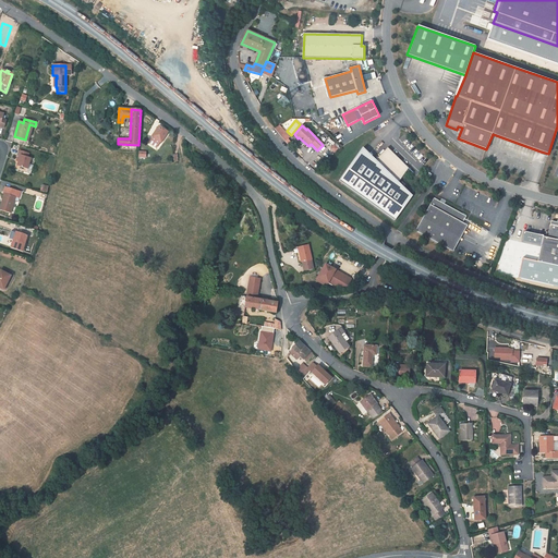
[(160,142),(161,143),(168,132),(159,126),(152,136),(153,137),(152,140),(158,145),(160,142)]
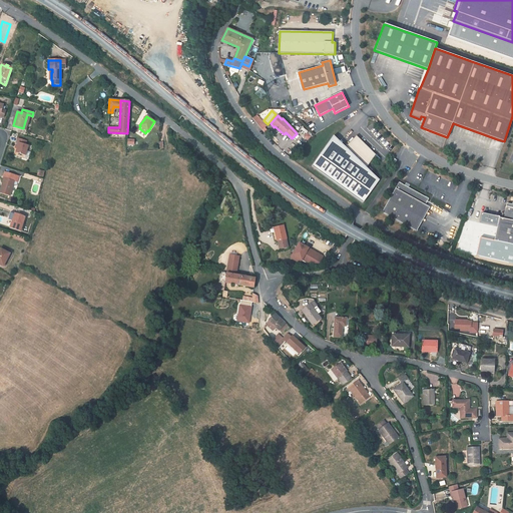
[(254,121),(263,129),(267,126),(259,117),(254,121)]
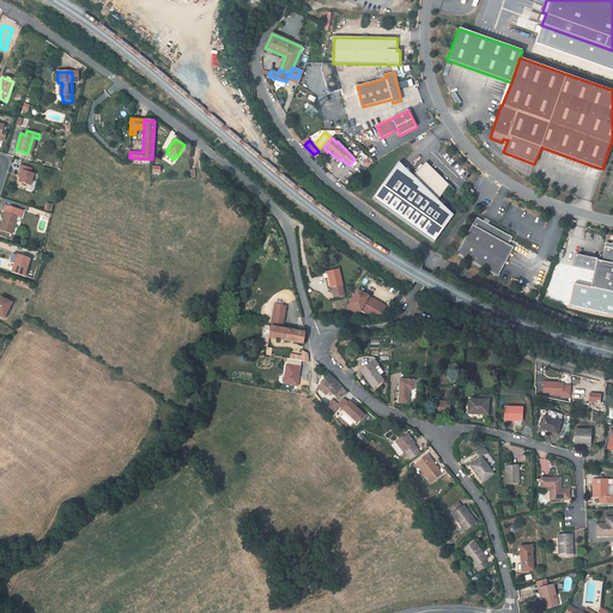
[(372,199),(435,243),(454,216),(438,201),(449,186),(426,163),(413,176),(410,182),(395,168),(372,199)]
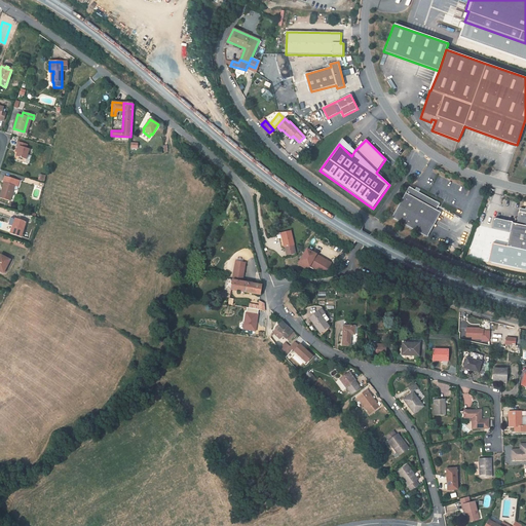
[(354,151),(342,140),(339,144),(351,156),(354,151)]
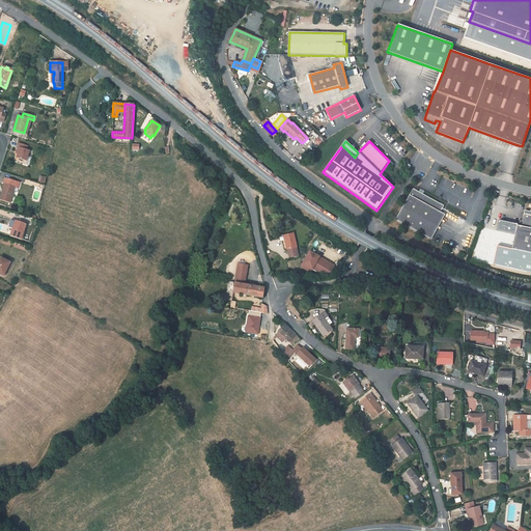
[(29,150),(26,149),(27,146),(19,143),(16,152),(18,152),(17,158),(26,161),(25,164),(29,165),(31,158),(27,157),(29,150)]
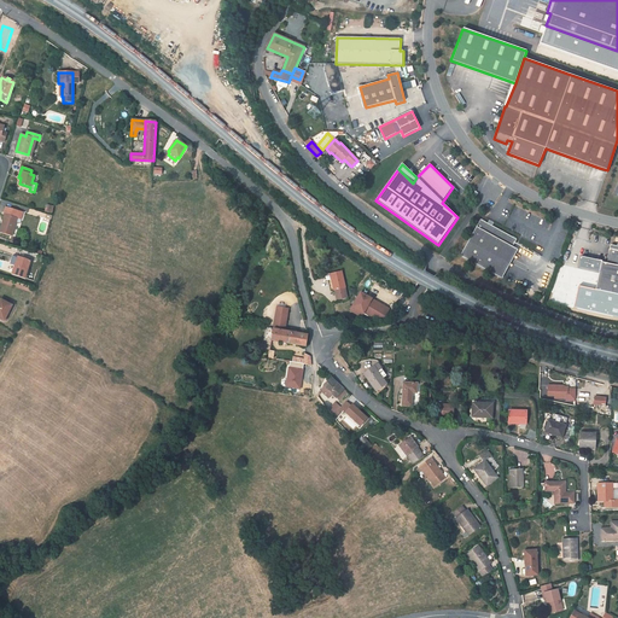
[(17,219),(21,220),(23,213),(6,208),(4,214),(5,215),(0,232),(12,235),(17,219)]
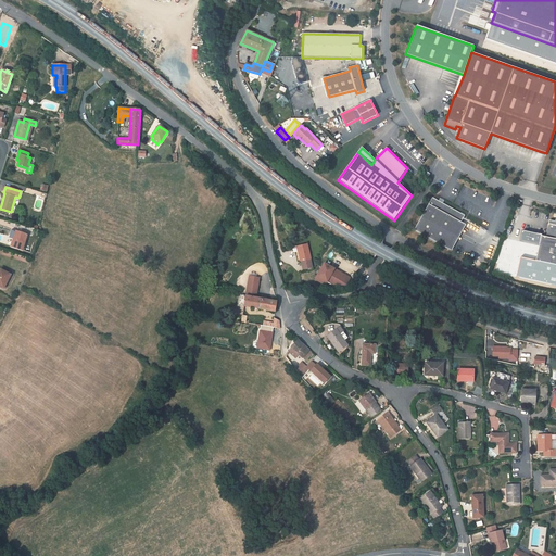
[(414,230),(446,249),(462,222),(465,215),(432,198),(414,230)]
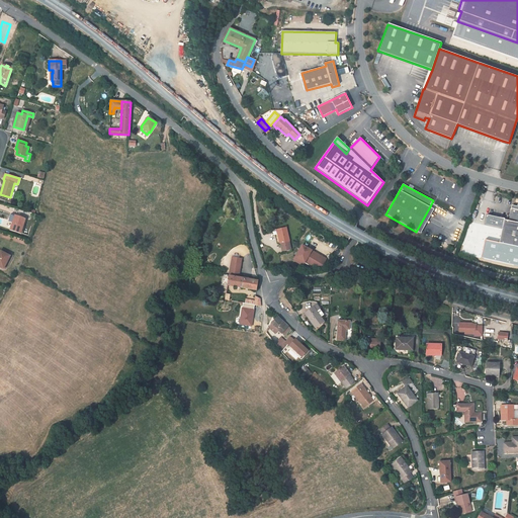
[(499,243),(517,247),(517,204),(517,206),(516,209),(512,208),(509,221),(504,220),(499,243)]
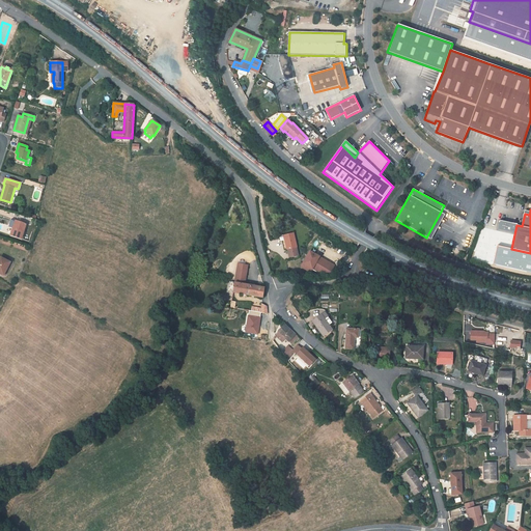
[(426,238),(431,240),(445,215),(441,212),(426,238)]
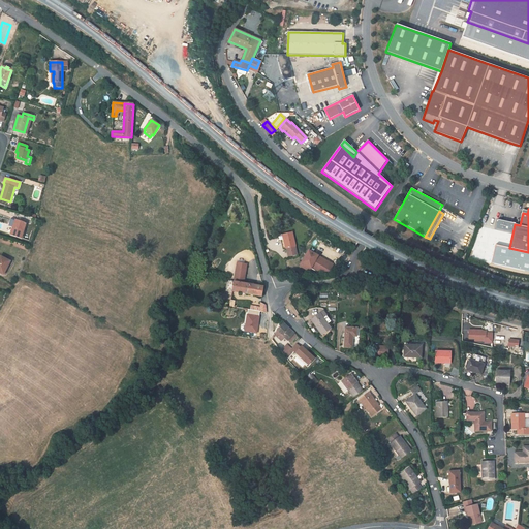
[(23,234),(26,223),(16,220),(10,235),(21,238),(23,234)]
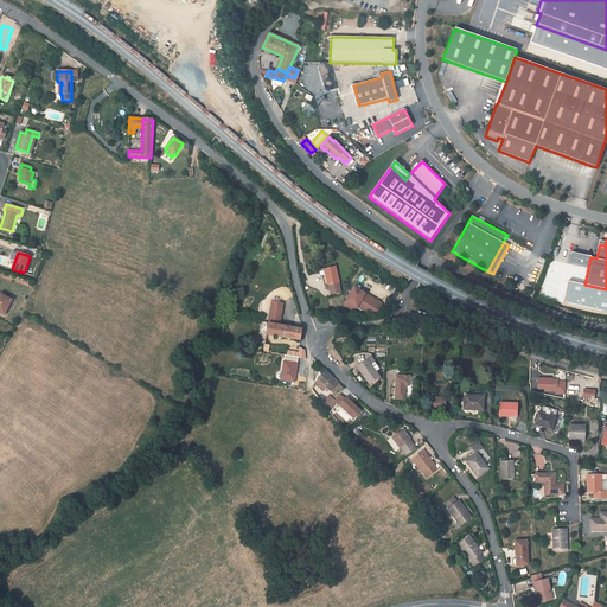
[(331,294),(342,292),(336,267),(325,269),(326,275),(326,274),(331,294)]
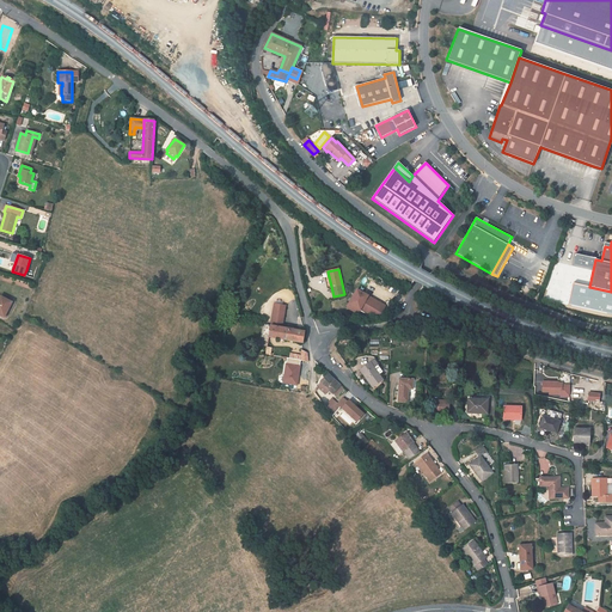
[(378,319),(386,305),(354,288),(344,307),(356,313),(359,310),(378,319)]
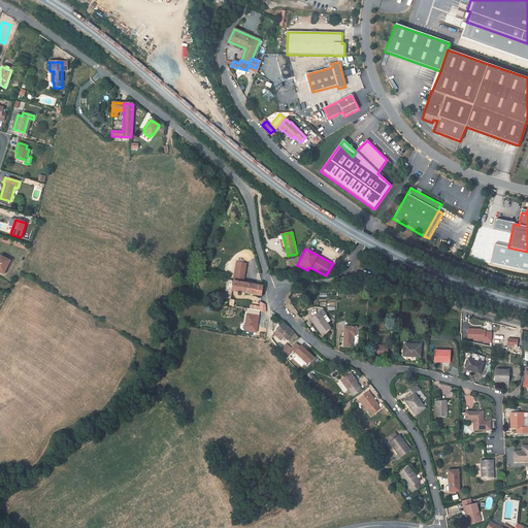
[(0,255),(0,271),(3,273),(5,269),(8,264),(7,263),(8,260),(0,255)]
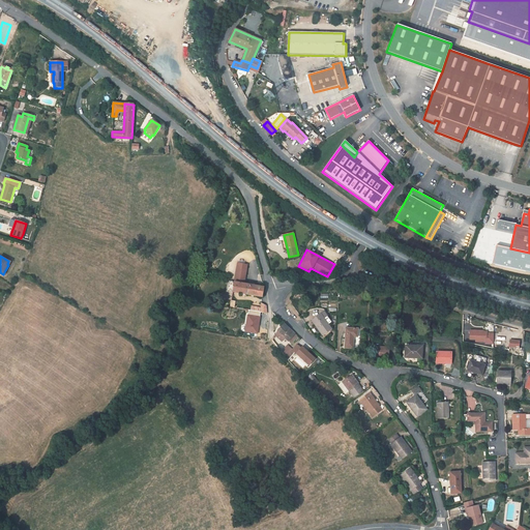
[(233,292),(262,297),(264,288),(244,284),(247,265),(238,263),(234,283),(229,282),(228,290),(233,291),(233,292)]
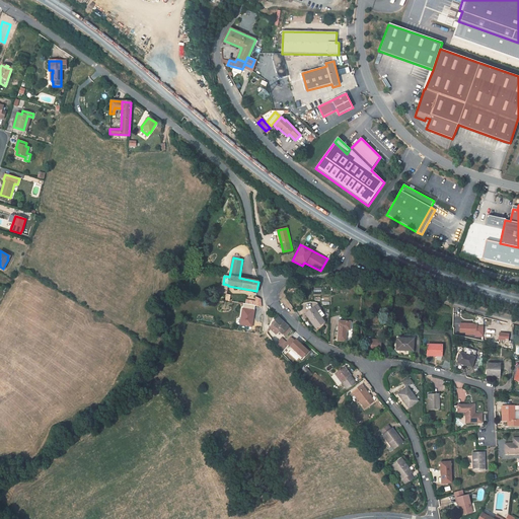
[(314,308),(305,314),(316,329),(325,322),(321,318),(324,315),(317,306),(314,308)]
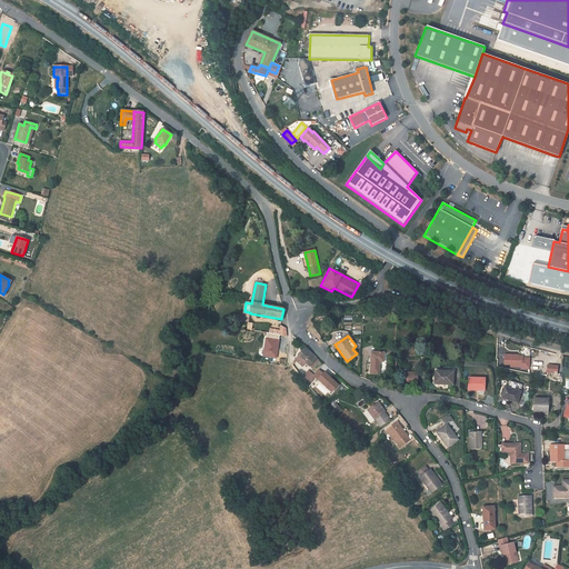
[(320,361),(305,348),(298,355),(296,360),(302,367),(306,362),(310,367),(310,366),(313,368),(320,361)]
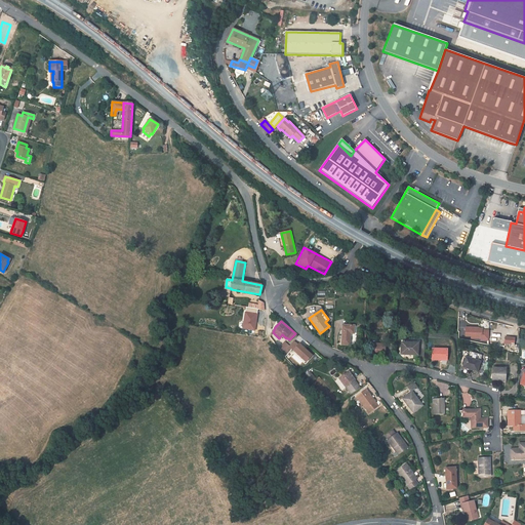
[(354,326),(342,325),(341,345),(350,345),(351,333),(354,333),(354,326)]
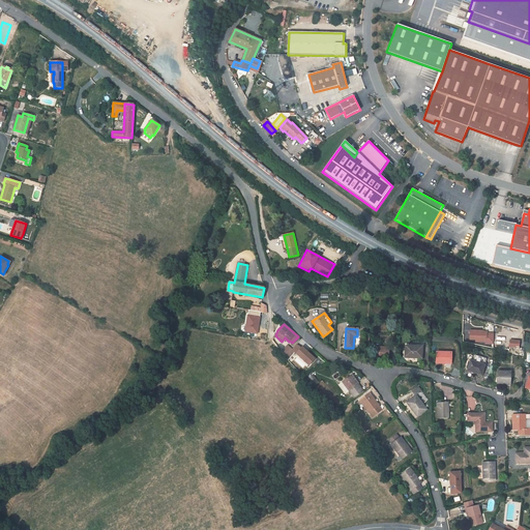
[(469,342),(494,343),(494,332),(488,332),(488,330),(469,329),(469,342)]
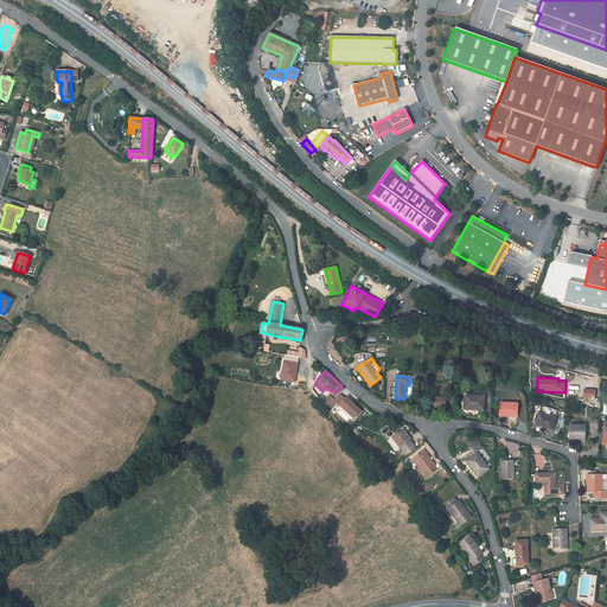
[(484,397),(465,396),(464,409),(483,410),(484,397)]
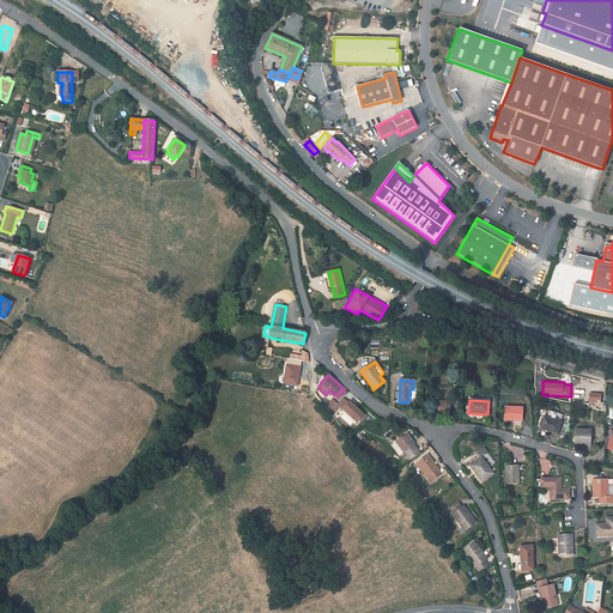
[(435,401),(434,414),(450,414),(450,402),(435,401)]
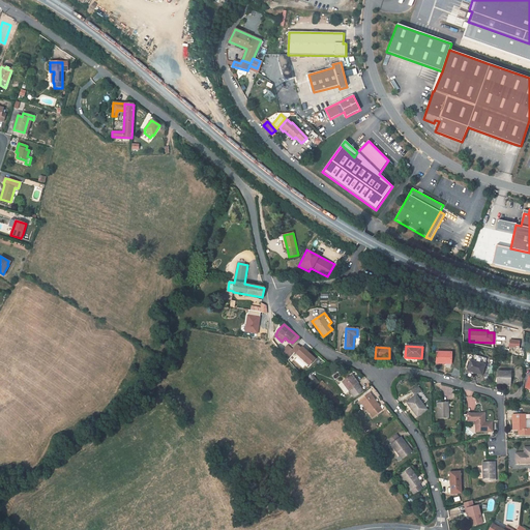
[(294,353),(295,352),(292,350),(286,357),(288,360),(289,359),(294,353)]
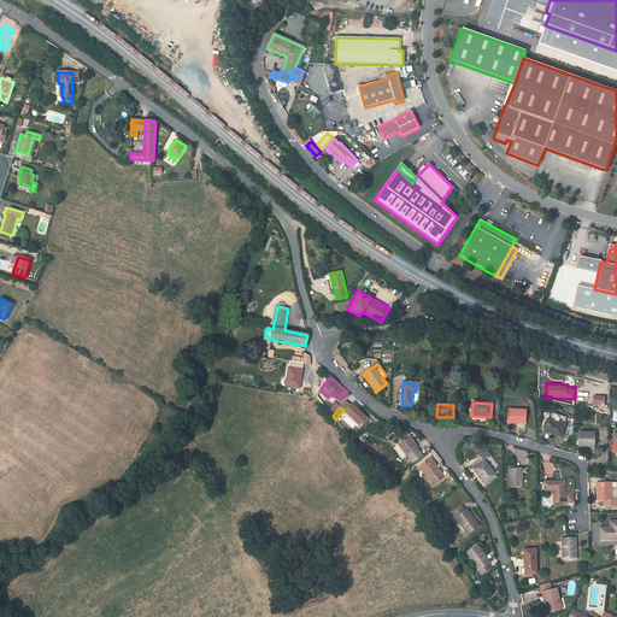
[(526,411),(509,410),(507,423),(526,423),(526,411)]
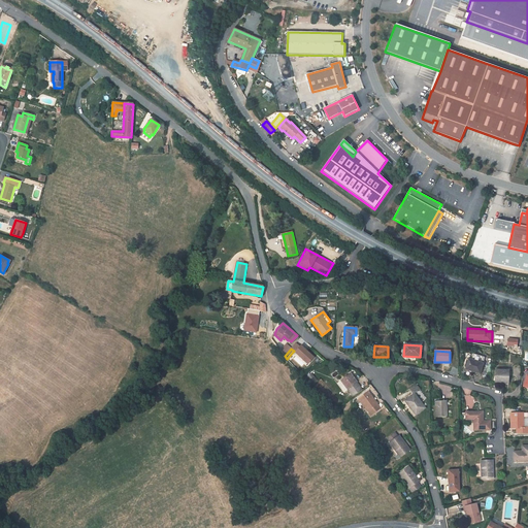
[(468,359),(465,370),(481,374),(484,363),(468,359)]
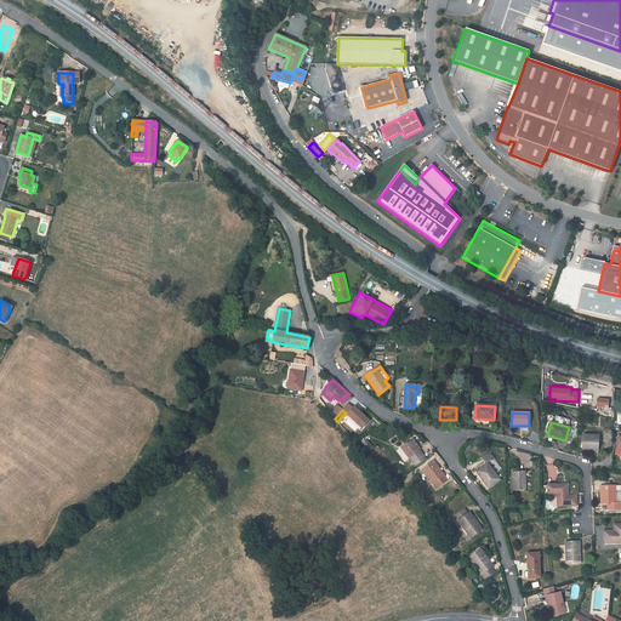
[(584,436),(582,450),(598,451),(598,436),(584,436)]
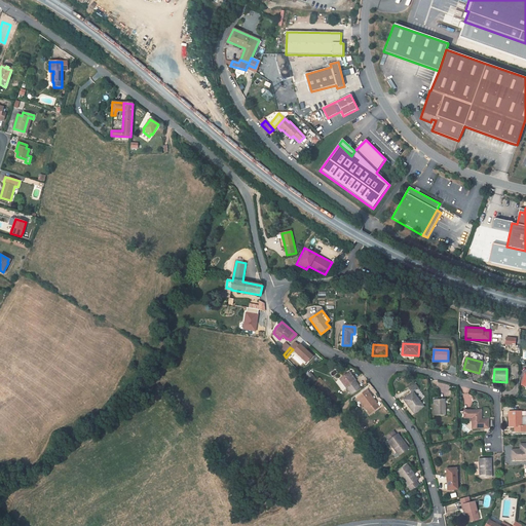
[(315,380),(309,372),(305,375),(311,383),(315,380)]
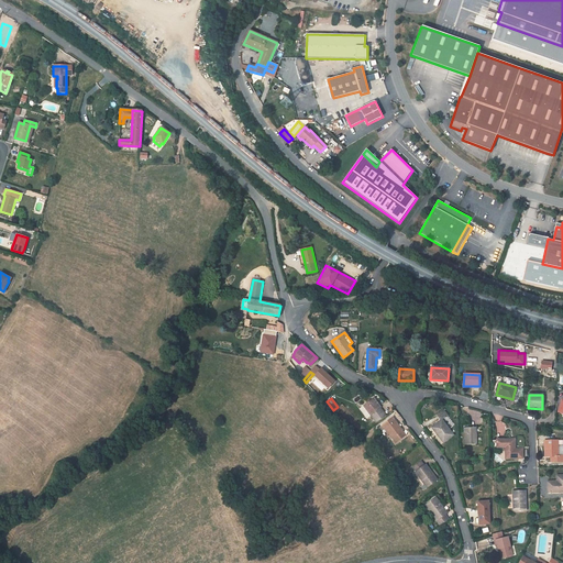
[(374,398),(363,406),(371,416),(372,416),(374,418),(377,422),(386,416),(383,411),(381,408),(382,408),(374,398)]
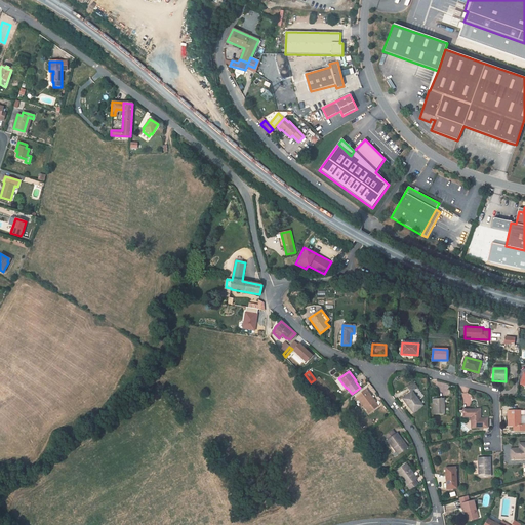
[(411,392),(403,399),(413,413),(422,406),(412,392),(417,388),(413,381),(407,387),(411,392)]
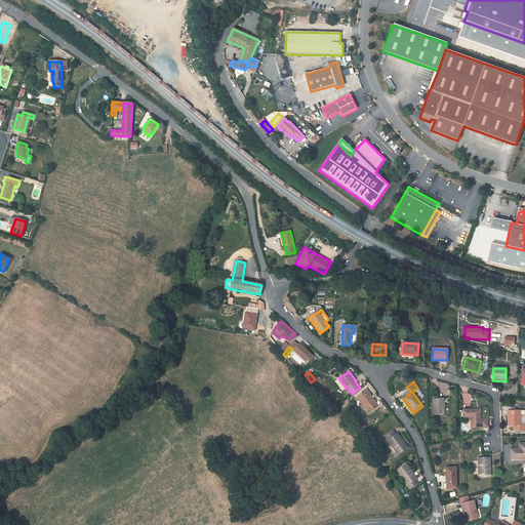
[(355,394),(357,396),(365,390),(364,387),(355,394)]
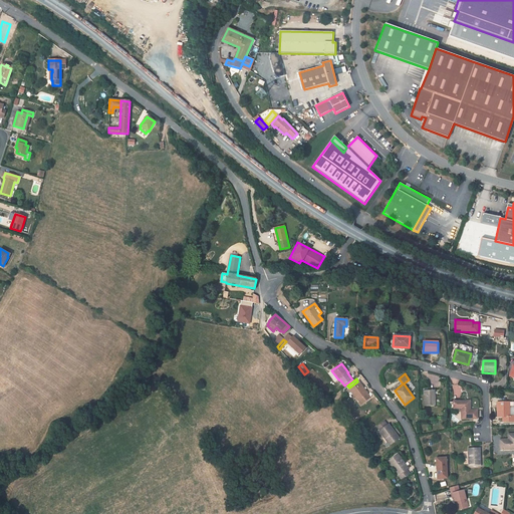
[(367,393),(358,380),(357,381),(349,388),(348,389),(361,405),(370,398),(366,393),(367,393)]
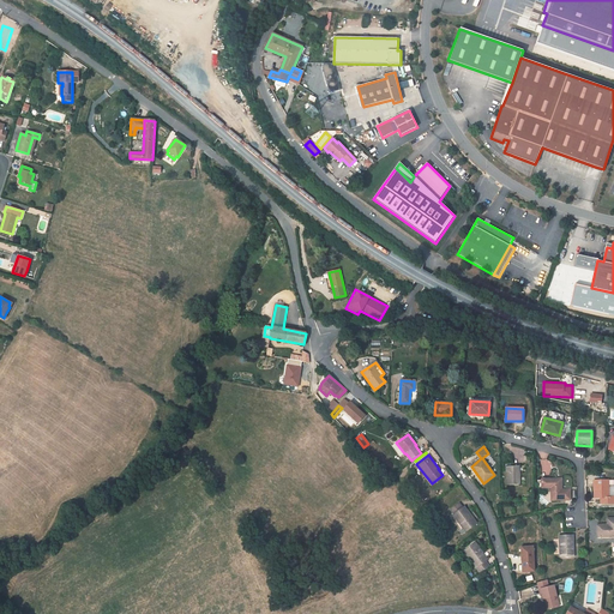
[(506,467),(507,485),(519,485),(519,467),(506,467)]
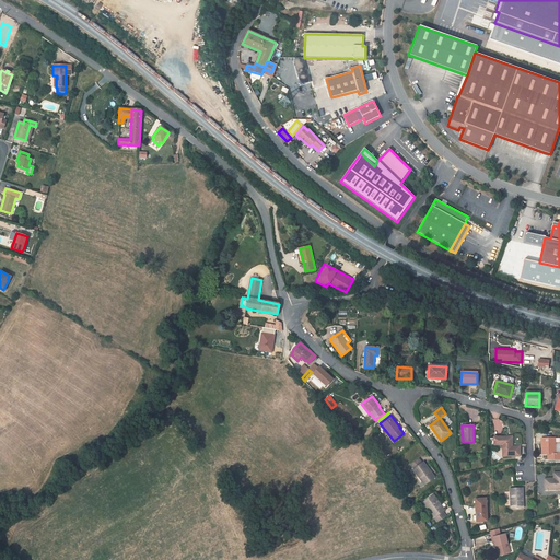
[(503,456),(520,456),(520,446),(512,446),(511,447),(511,445),(512,445),(512,436),(494,438),(494,445),(502,445),(503,456)]
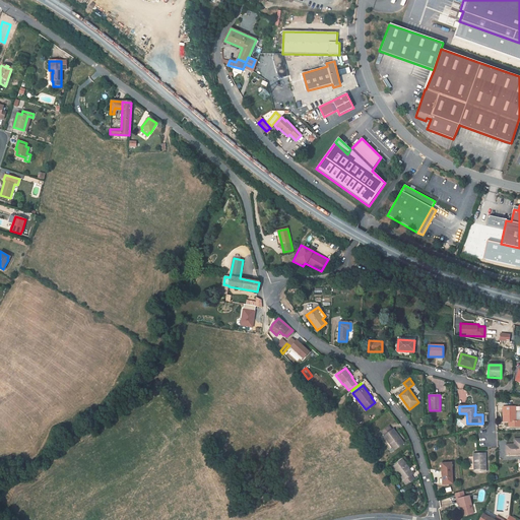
[(516,407),(503,407),(504,421),(508,421),(510,421),(510,427),(519,426),(519,410),(516,411),(516,407)]
